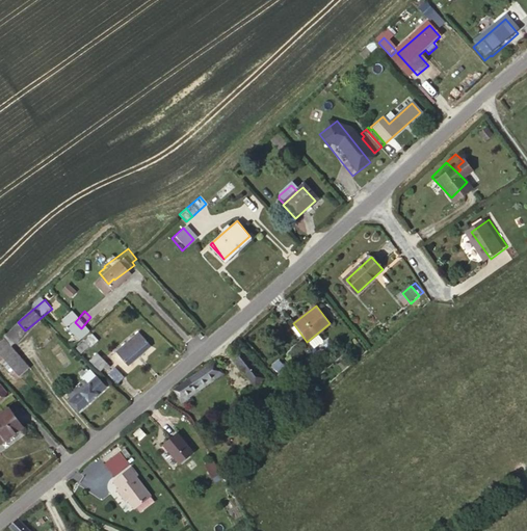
[(25,330),(18,322),(3,335),(28,365),(38,355),(21,334),(25,330)]
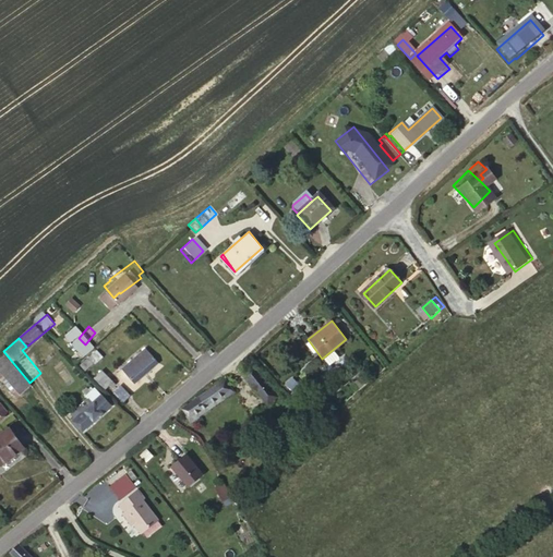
[(87,355),(85,358),(88,362),(104,349),(100,344),(87,355)]
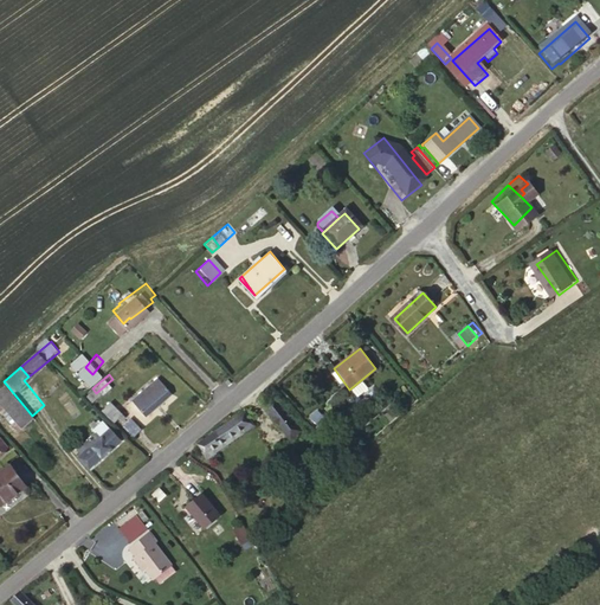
[(139,404),(163,383),(156,374),(131,394),(139,404)]
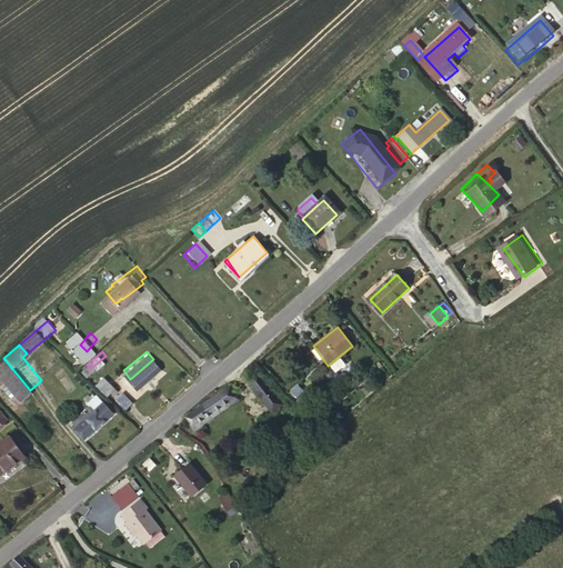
[(130,379),(134,386),(158,366),(153,359),(130,379)]
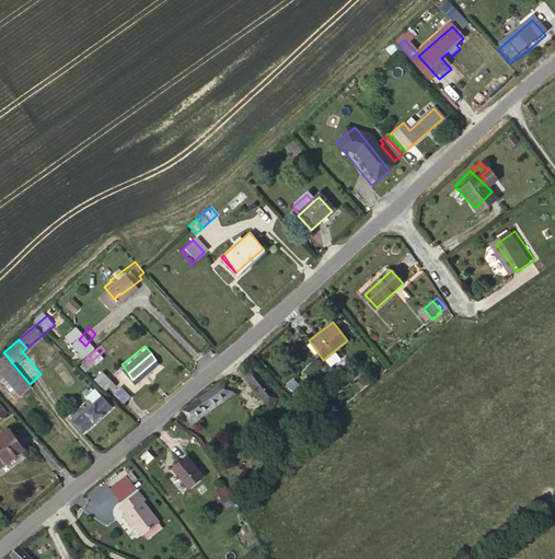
[(0,385),(13,400),(26,388),(0,359),(0,385)]
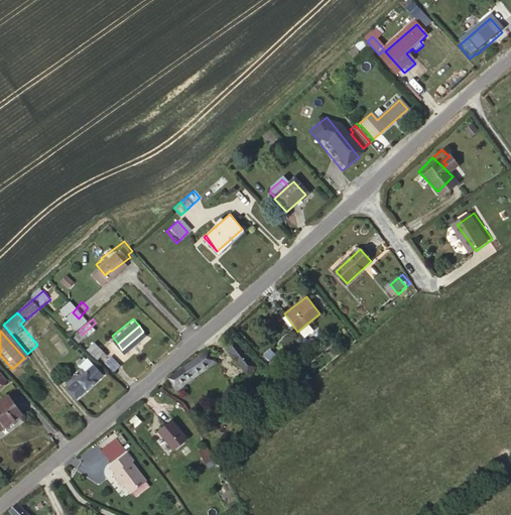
[(105,350),(94,336),(88,341),(97,352),(100,350),(103,353),(105,350)]
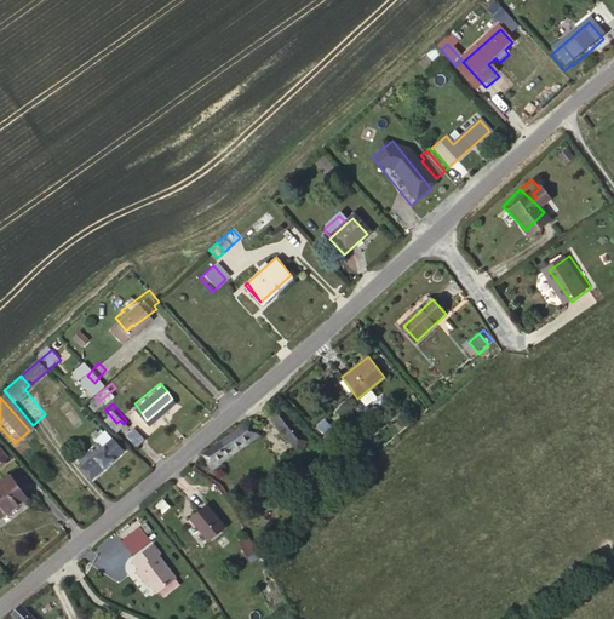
[(296,416),(286,405),(283,403),(274,412),(287,425),(296,416)]
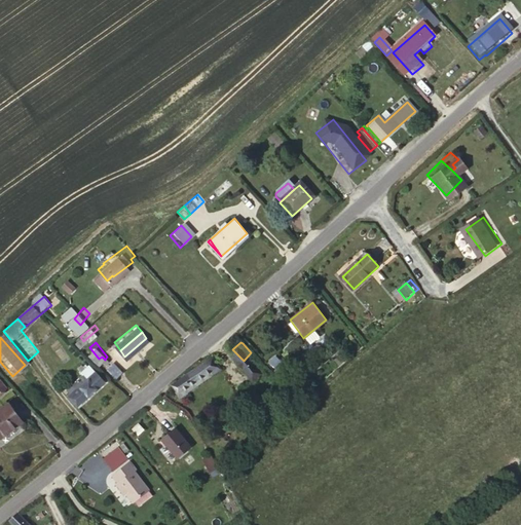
[(251,352),(244,361),(247,365),(255,357),(251,352)]
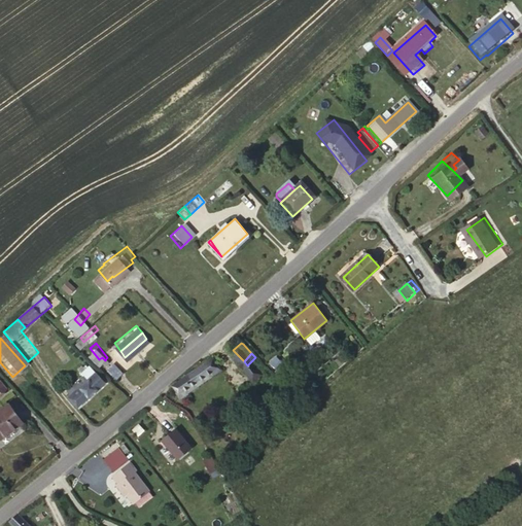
[(284,364),(274,355),(269,362),(279,371),(284,364)]
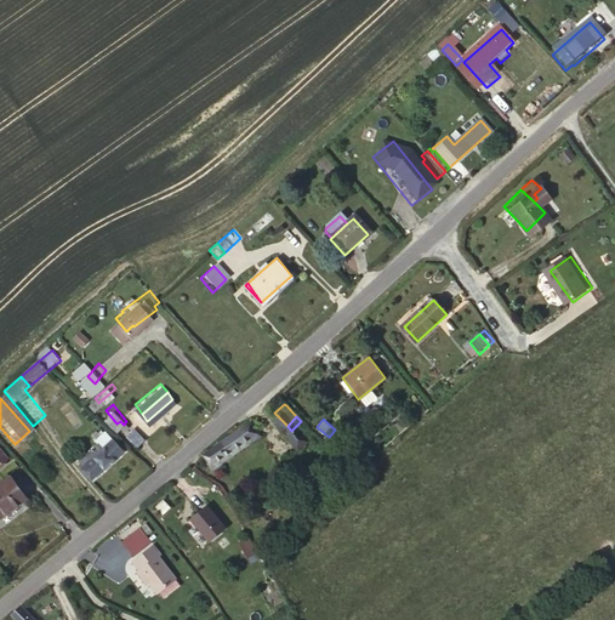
[(307,428),(301,421),(291,431),(297,437),(307,428)]
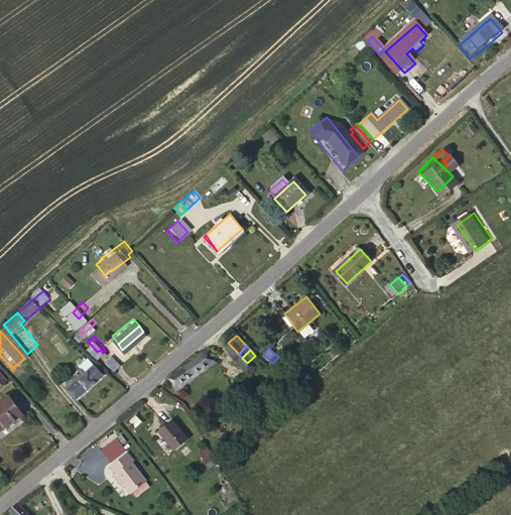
[(119,361),(111,351),(104,357),(112,367),(119,361)]
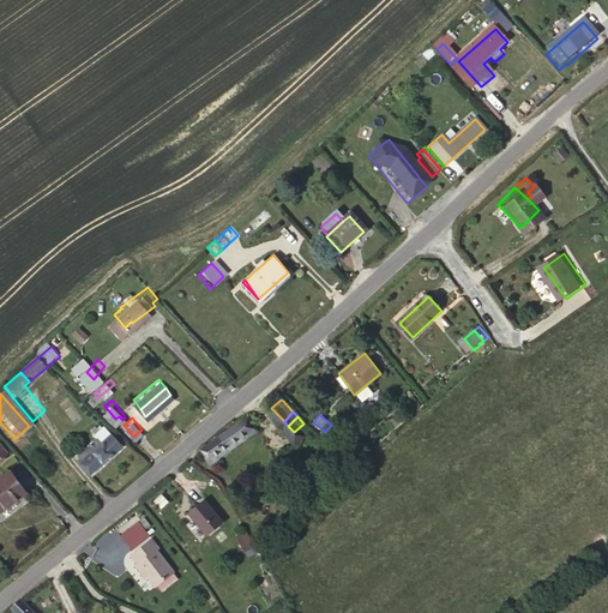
[(216,452),(220,455),(256,424),(252,421),(216,452)]
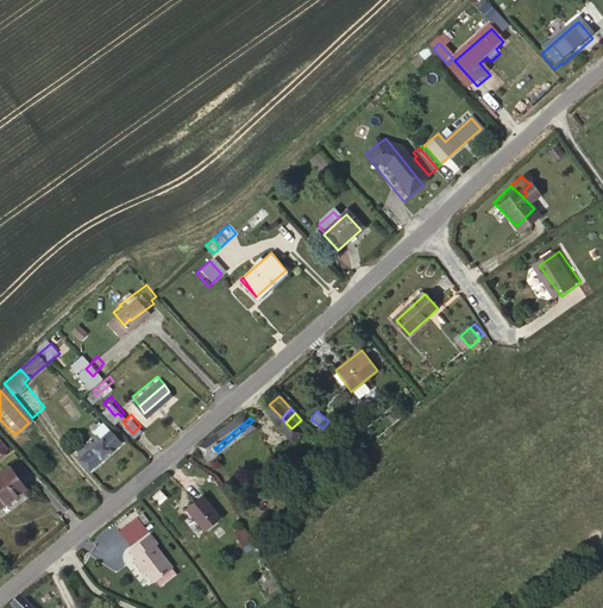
[(107,434),(114,428),(110,422),(102,428),(107,434)]
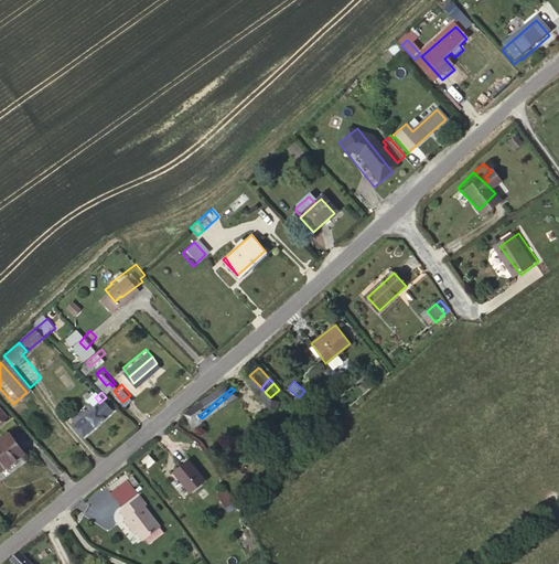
[(0,403),(6,412),(11,408),(2,396),(0,398),(0,403)]
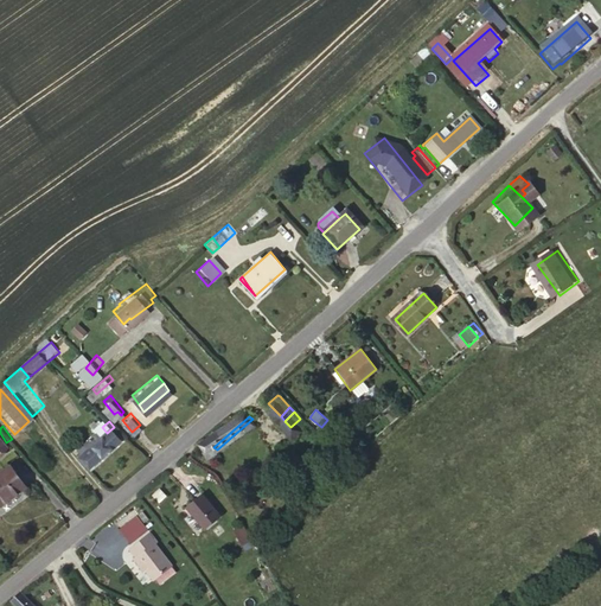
[(123,439),(114,427),(107,433),(100,438),(91,445),(88,441),(84,444),(81,447),(84,451),(82,452),(93,465),(123,439)]
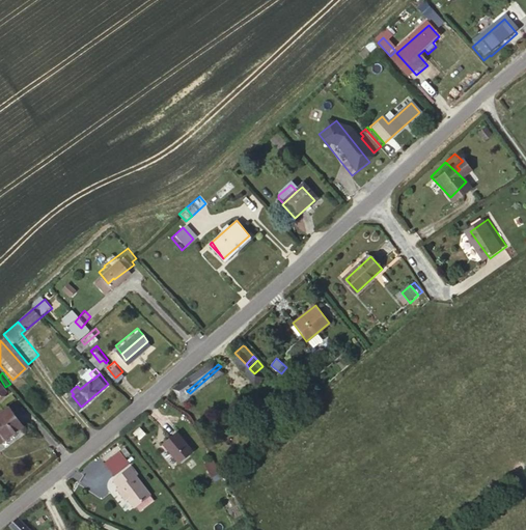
[(73,387),(74,388),(77,386),(80,389),(87,383),(83,378),(73,387)]
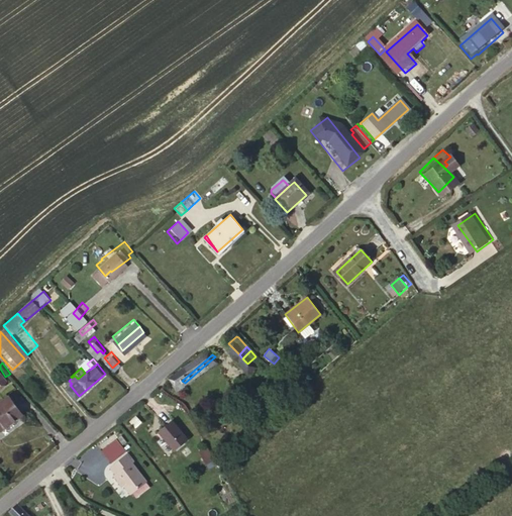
[(182,381),(175,387),(178,389),(185,383),(182,381)]
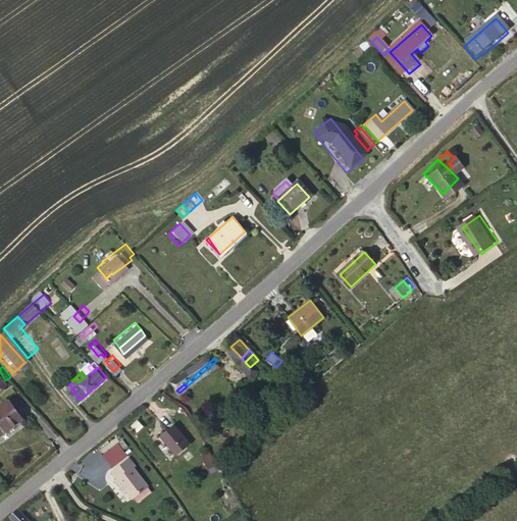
[(26,413),(12,396),(0,405),(0,429),(1,431),(26,413)]
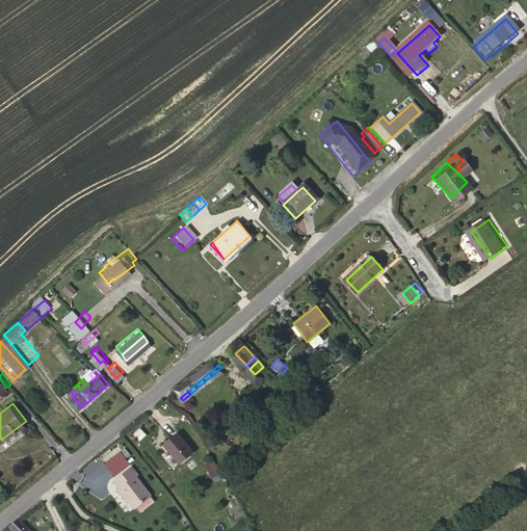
[(192,449),(177,430),(164,441),(180,459),(192,449)]
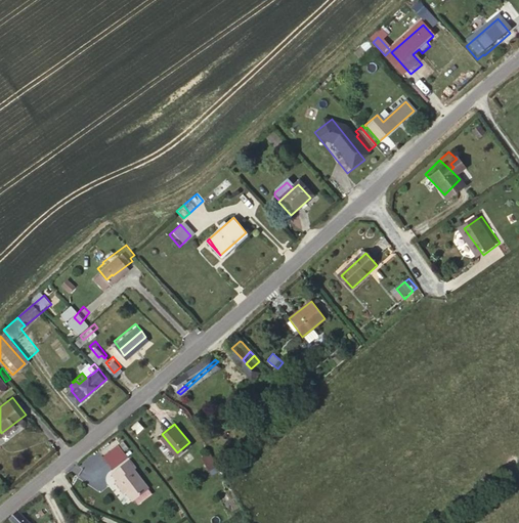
[(95,446),(99,451),(116,439),(112,434),(95,446)]
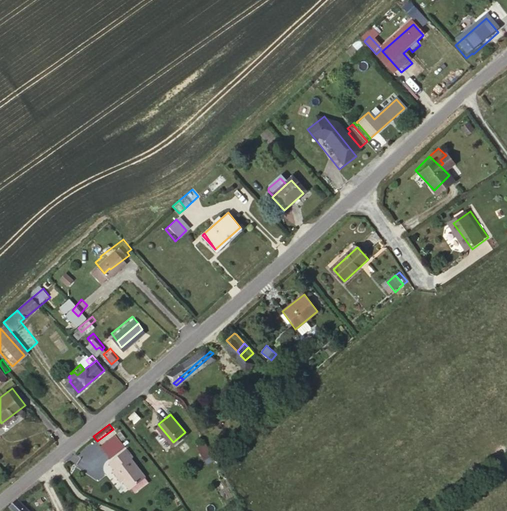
[(113,429),(97,441),(94,444),(102,455),(119,442),(117,439),(119,438),(113,429)]
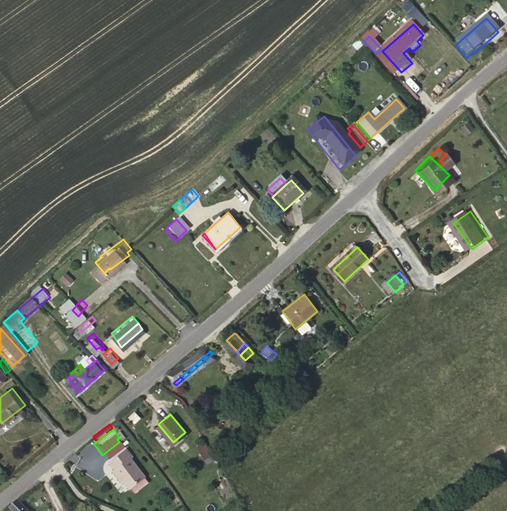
[(198,463),(208,460),(203,445),(193,449),(198,463)]
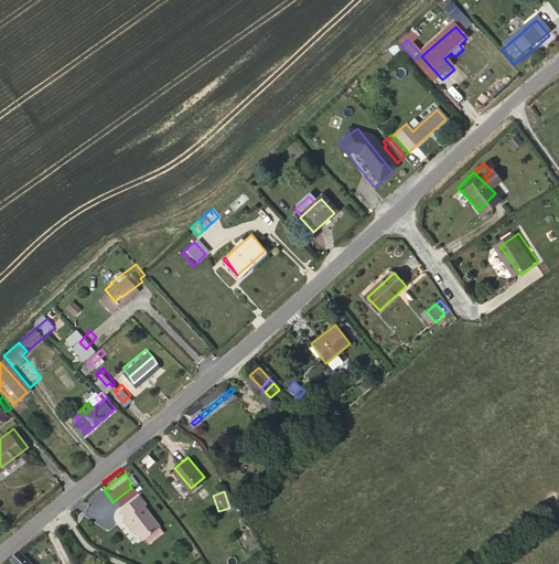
[(128,523),(131,527),(138,535),(154,522),(138,501),(140,500),(135,492),(116,507),(121,513),(118,515),(126,525),(128,523)]
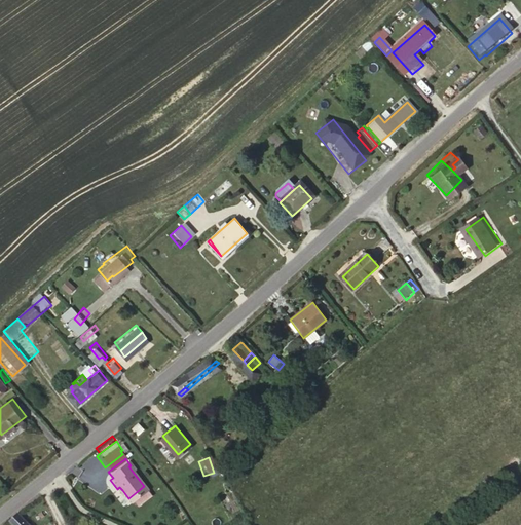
[(4,520),(5,521),(9,524),(33,524),(17,510),(15,509),(4,520)]
